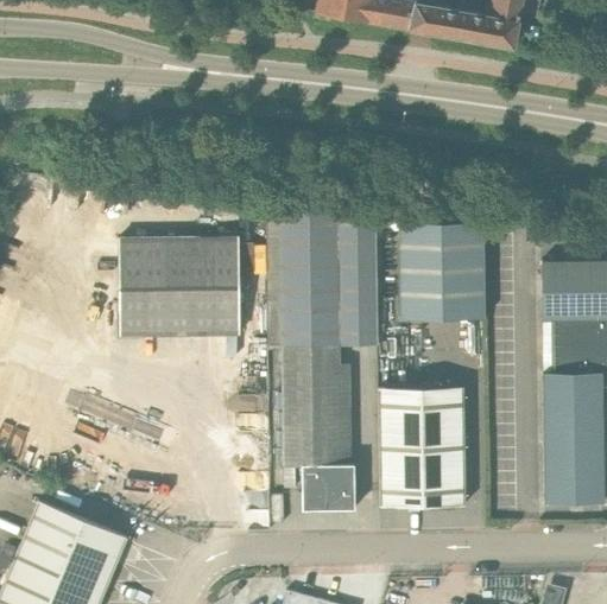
[(522,0),(495,0),(492,19),(385,0),(320,0),(317,16),(513,50),(522,0)]
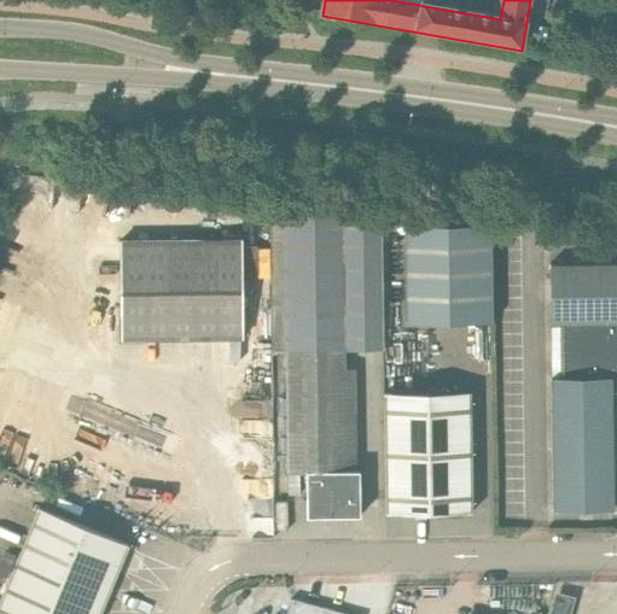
[(273,354),(286,352),(347,355),(384,352),(383,217),(271,205),(273,354)]
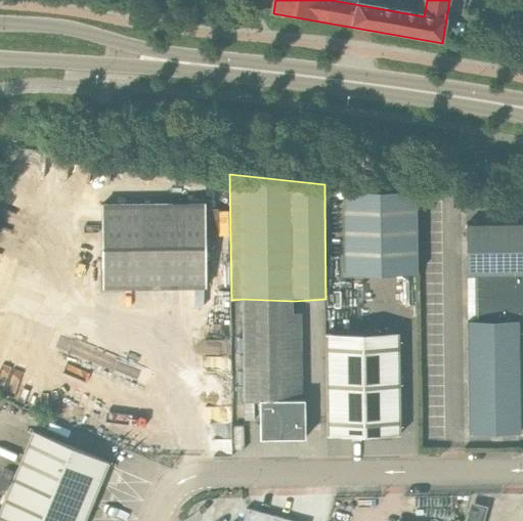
[(345,277),(419,276),(418,192),(344,193),(345,277)]
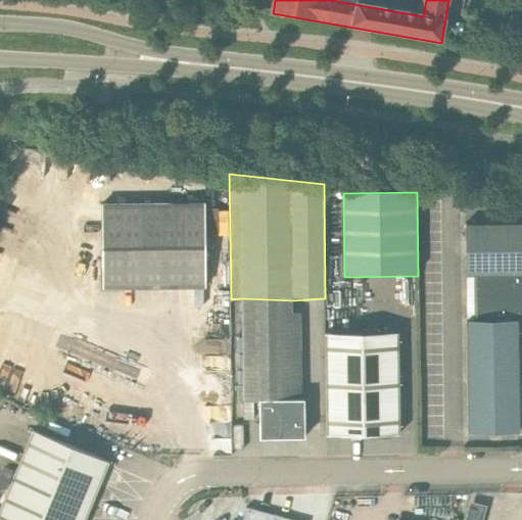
[(103,290),(207,289),(205,206),(102,208),(103,290)]
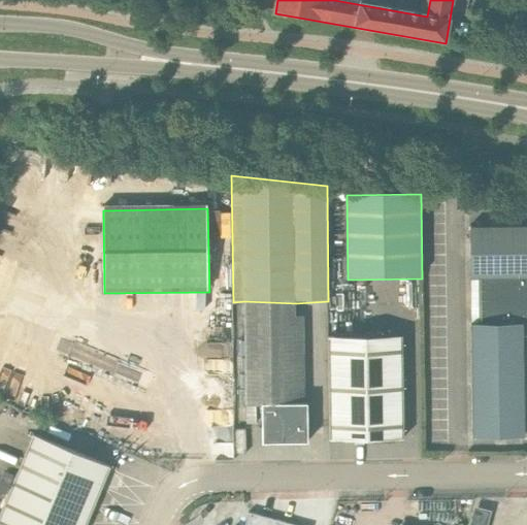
[(526,228),(470,229),(471,281),(480,281),(526,280),(526,228)]
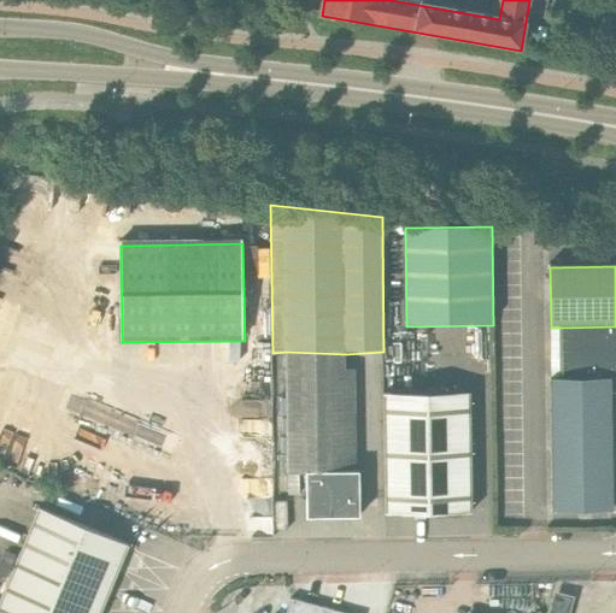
[(615,326),(561,328),(561,381),(612,379),(612,396),(615,395),(615,326)]
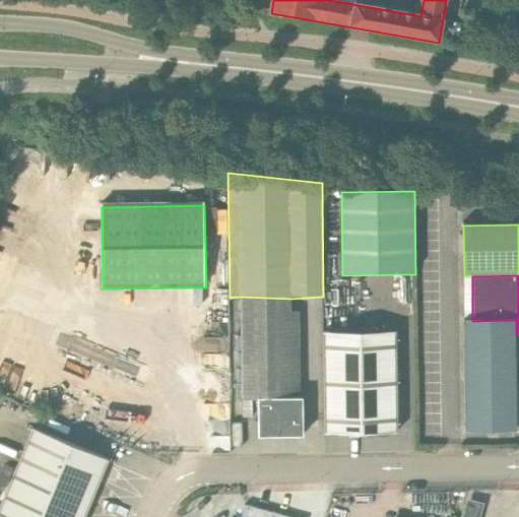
[(293,399),(292,299),(241,297),(243,401),(266,401),(293,399)]
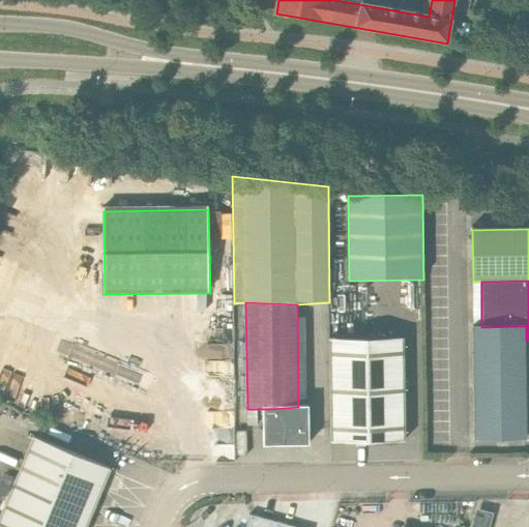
[(494,431),(496,431),(508,431),(508,441),(527,441),(526,341),(526,326),(481,327),(474,327),(475,441),(494,441),(494,431)]
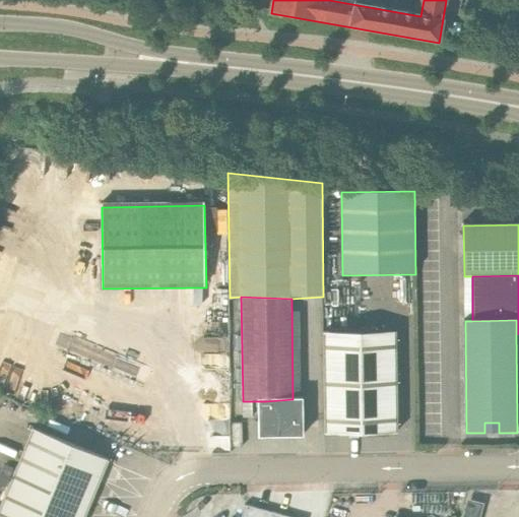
[(325,435),(398,435),(397,333),(324,334),(325,435)]
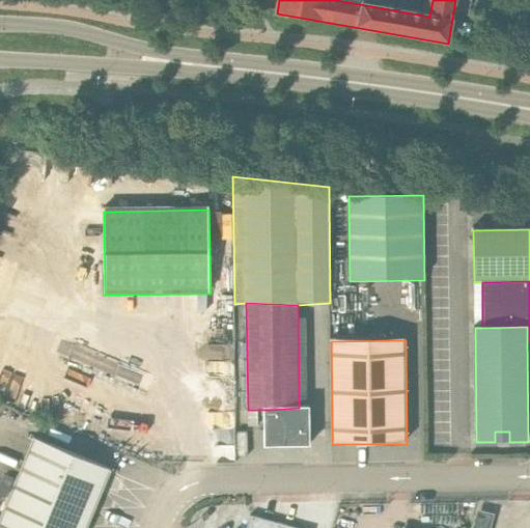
[(308,445),(307,408),(299,408),(272,410),(272,445),(308,445)]
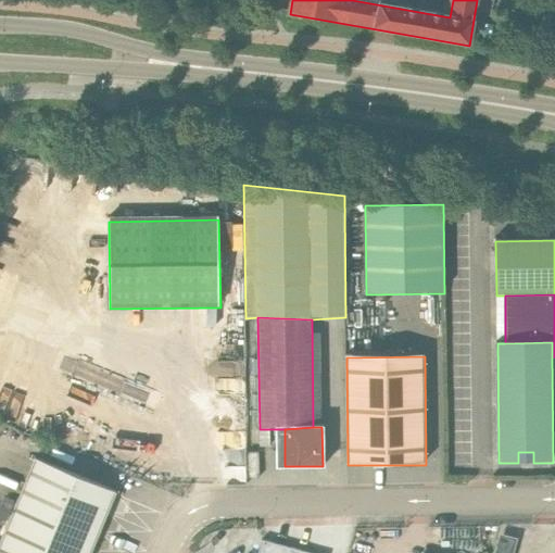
[(533,452),(520,452),(518,452),(518,463),(533,463),(533,452)]
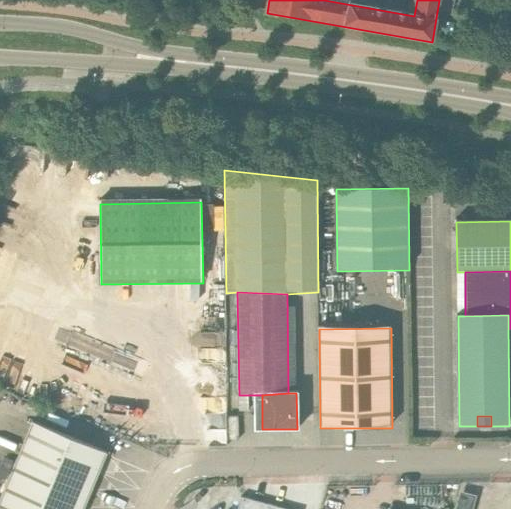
[(33,423),(0,502),(0,508),(84,508),(108,455),(33,423)]
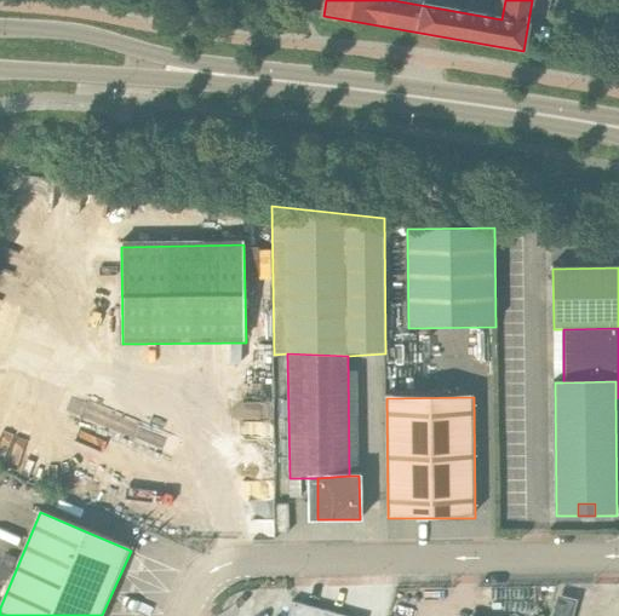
[(305,615),(308,609),(294,604),(291,615),(305,615)]
